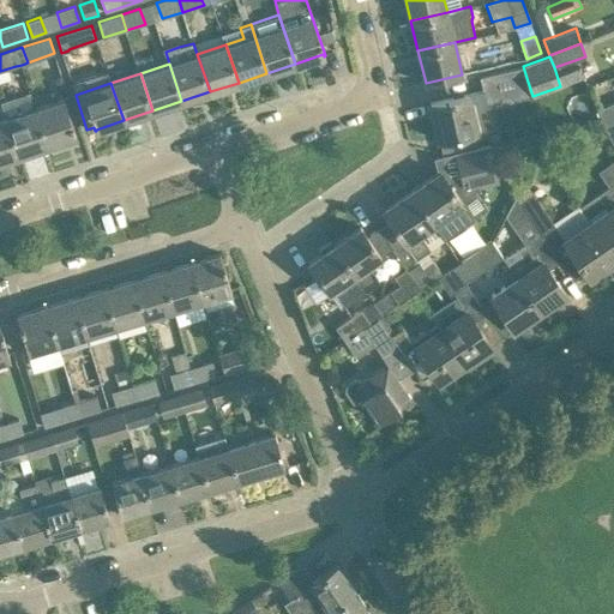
[(439,139),(493,127),(485,90),(431,102),(439,139)]
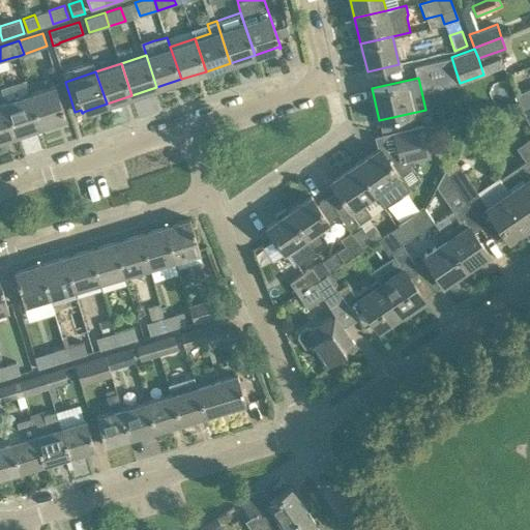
[(30,93),(40,126),(64,118),(65,120),(66,119),(55,85),(30,93)]
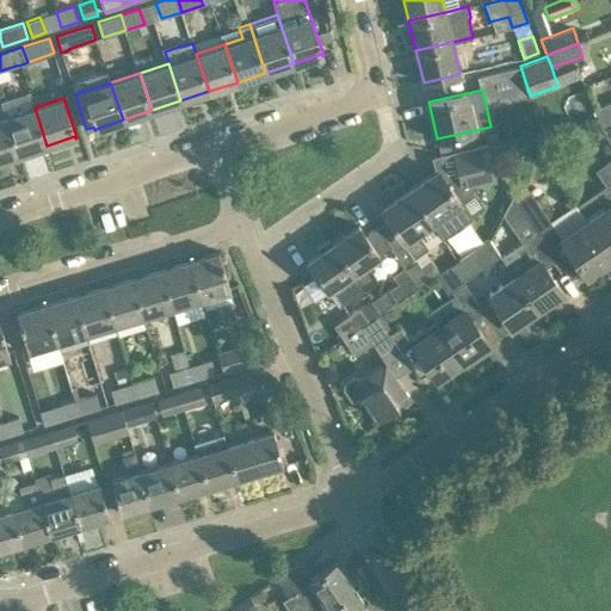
[(603,128),(610,123),(610,100),(600,106),(594,109),(603,128)]
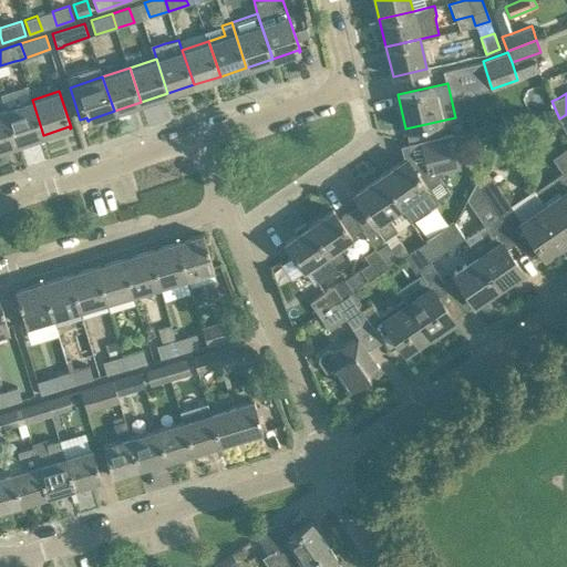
[(43,135),(32,100),(6,109),(17,144),(43,135)]
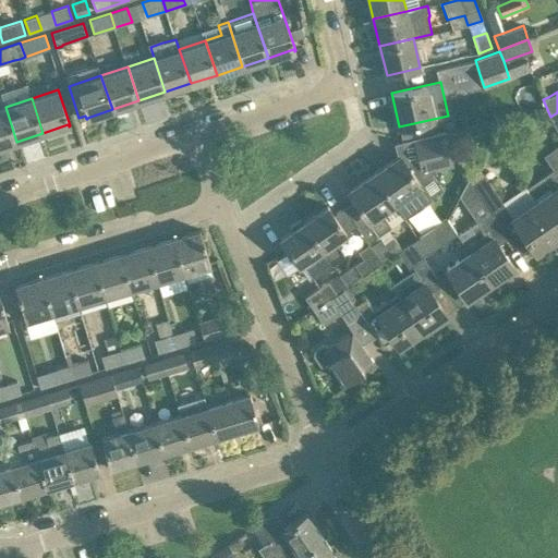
[(5,107),(0,108),(0,146),(16,142),(5,107)]
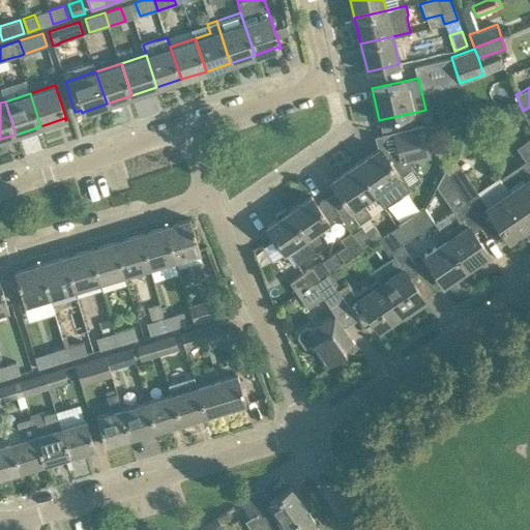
[(383,206),(409,188),(398,172),(416,159),(415,158),(431,154),(427,140),(423,124),(415,126),(394,130),(374,136),(377,149),(356,165),(376,194),(375,195),(383,206)]
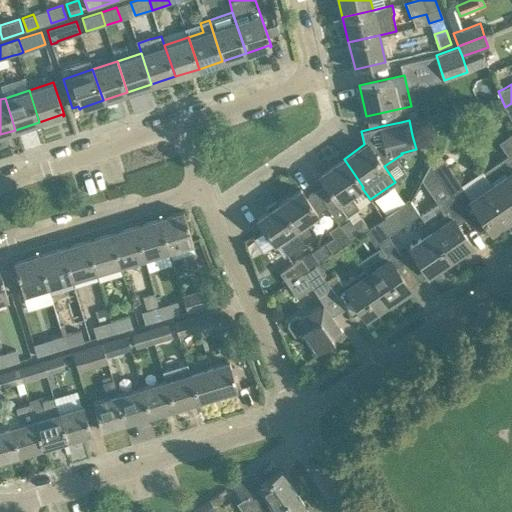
[(432,143),(422,150),(430,162),(454,196),(464,190),(471,200),(480,214),(486,222),(488,226),(491,231),(511,216),(511,214),(484,172),(483,172),(482,171),(461,185),(445,161),(438,152),(432,143)]
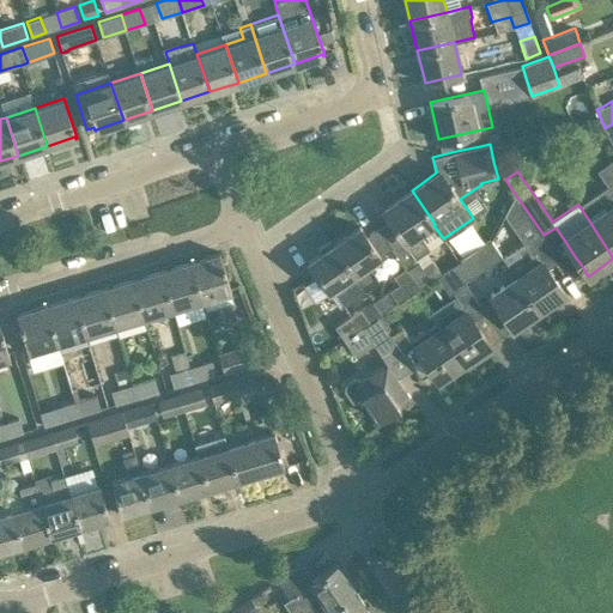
[(612,182),(608,187),(595,195),(580,206),(612,256),(612,182)]
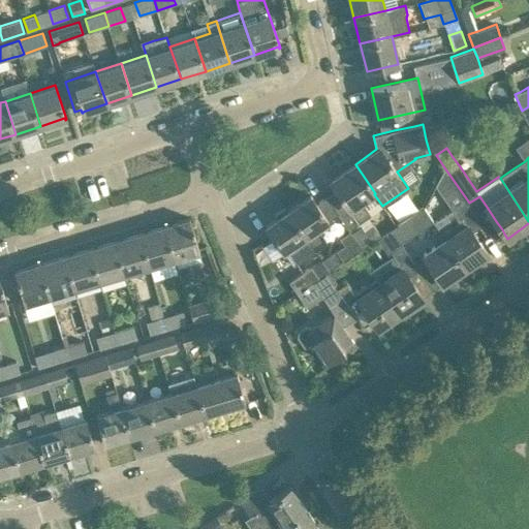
[(375,226),(369,218),(372,215),(363,201),(375,193),(355,164),(331,181),(347,205),(337,212),(349,230),(362,249),(381,236),(375,226)]
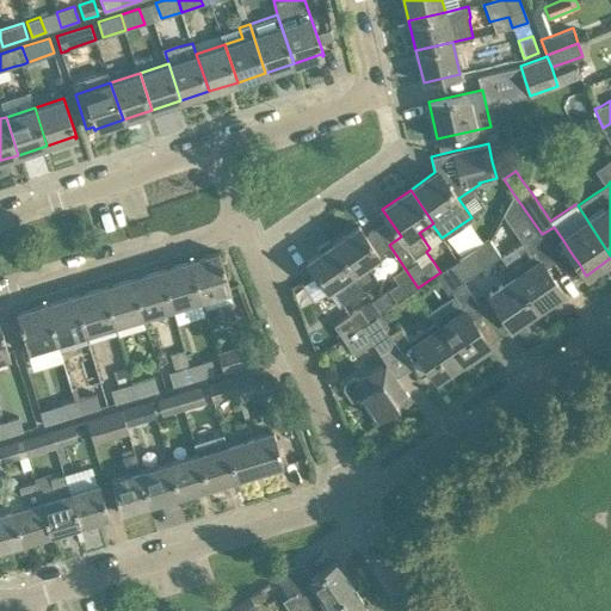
[(503,258),(514,276),(537,309),(562,291),(549,272),(541,258),(532,247),(544,238),(542,234),(514,195),(504,215),(523,244),(514,248),(503,258)]
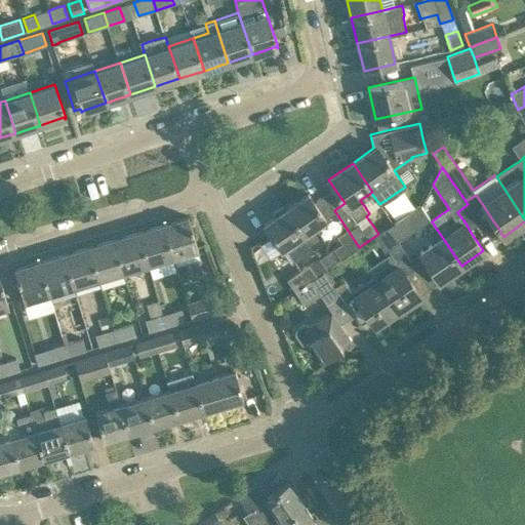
[(287,207),(305,234),(314,247),(326,239),(317,226),(326,219),(308,193),(287,207)]
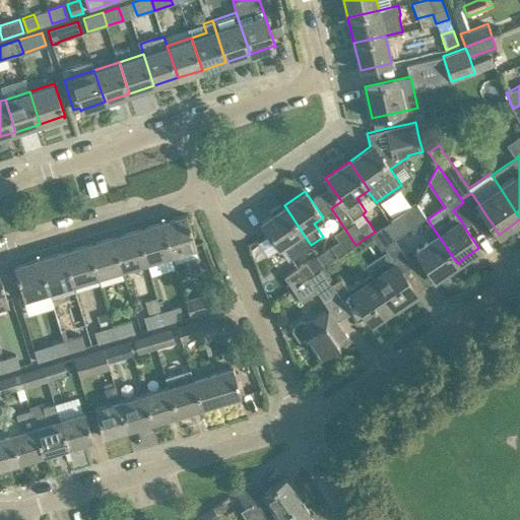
[(302,232),(284,205),(261,221),(288,260),(300,252),(290,240),(302,232)]
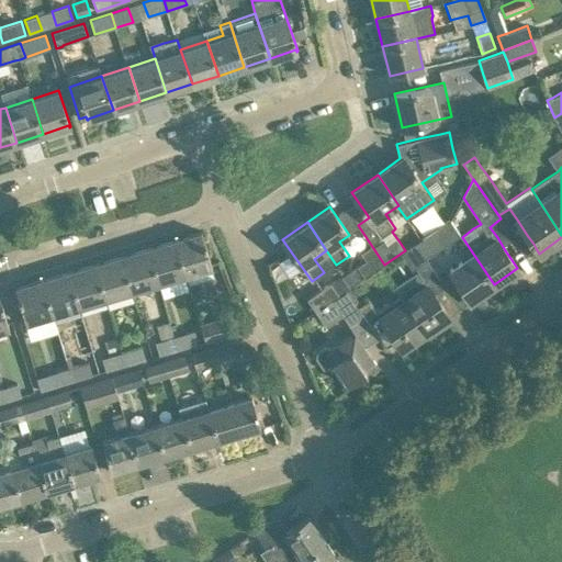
[(175,240),(184,276),(212,267),(201,231),(200,232),(200,233),(175,240)]
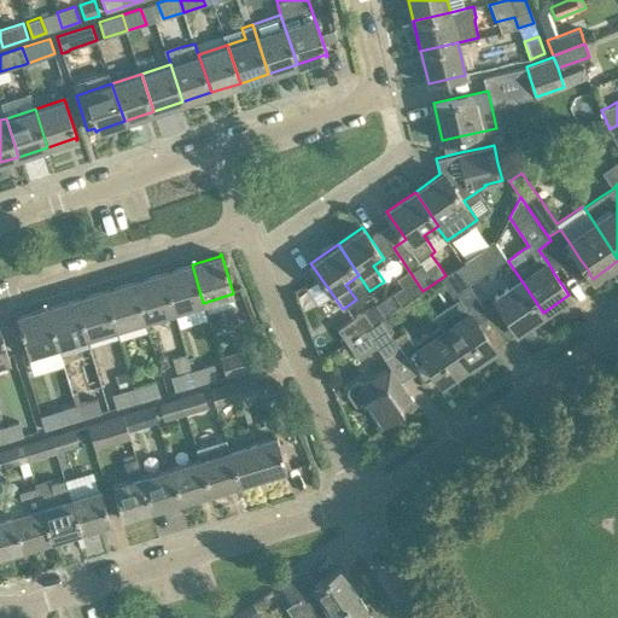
[(458,267),(456,267),(467,284),(485,273),(474,256),(470,258),(467,260),(464,262),(462,263),(458,267)]
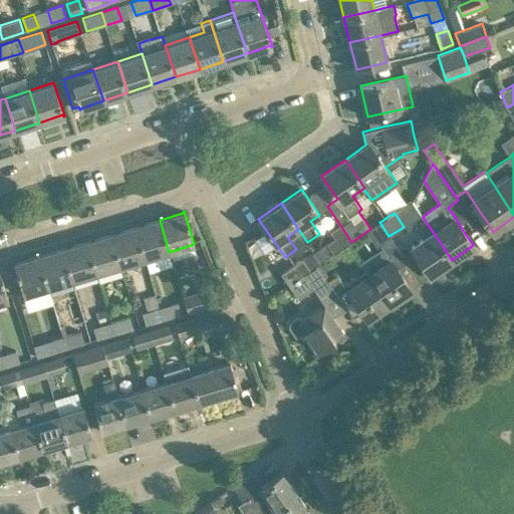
[(160,220),(136,227),(145,259),(169,252),(160,220)]
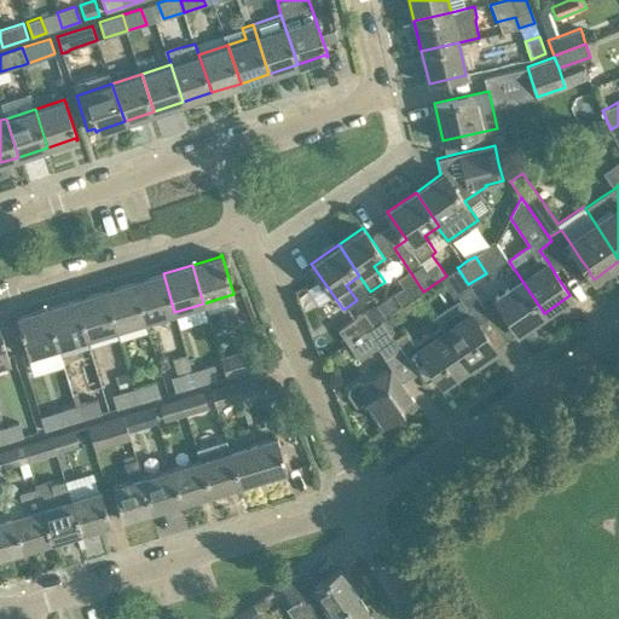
[(490,316),(476,296),(475,294),(457,267),(452,271),(464,290),(460,294),(468,307),(441,325),(472,370),(496,353),(492,348),(495,347),(479,324),(490,316)]
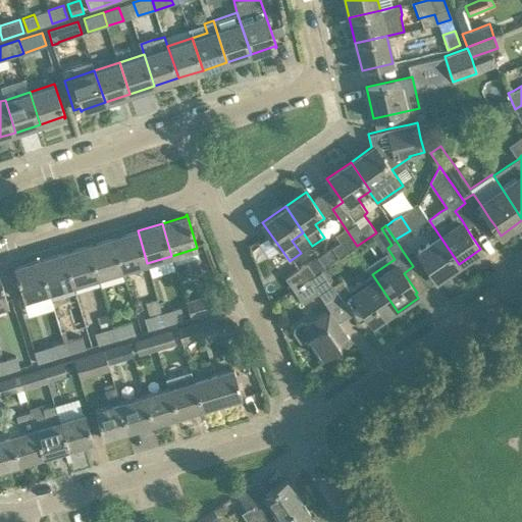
[(357,246),(345,227),(335,233),(341,241),(332,247),(341,258),(357,246)]
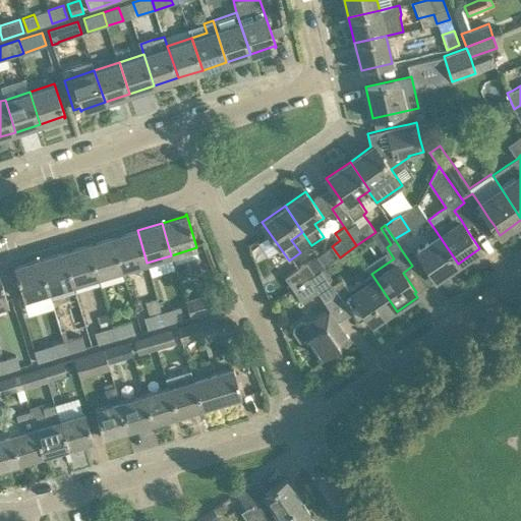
[(137,230),(113,237),(122,270),(147,263),(137,230)]
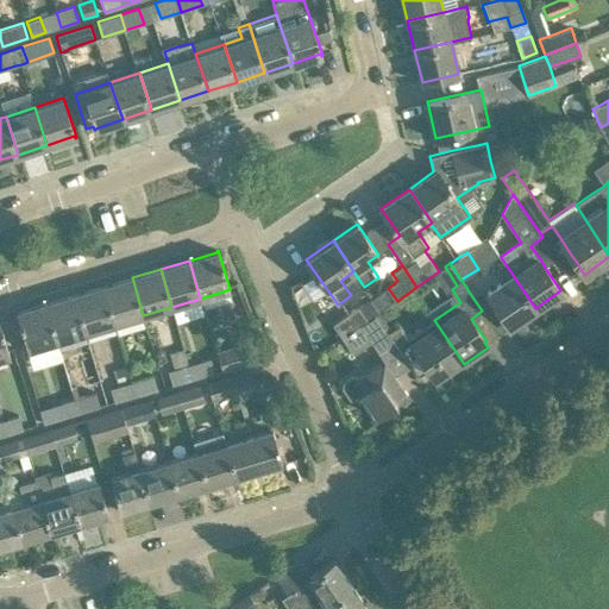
[(488,293),(496,306),(510,326),(535,308),(513,275),(488,293)]
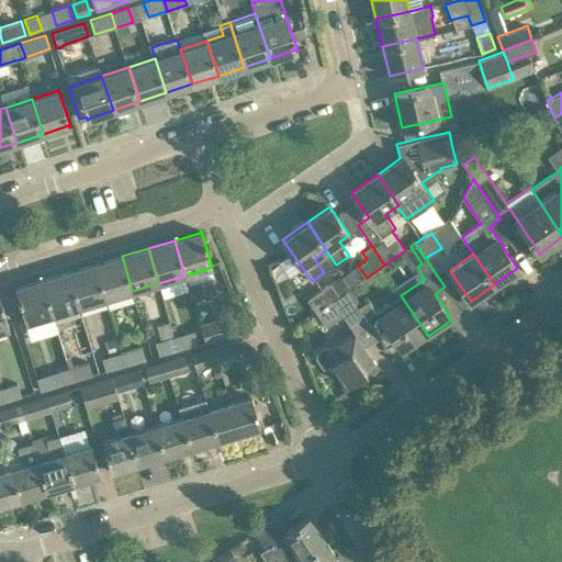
[(122,256),(96,265),(105,299),(132,291),(122,256)]
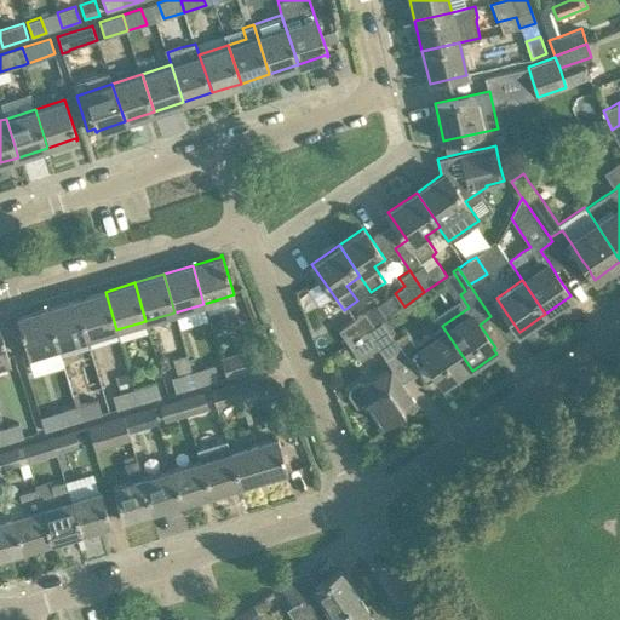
[(76,300),(87,339),(116,329),(105,292),(76,300)]
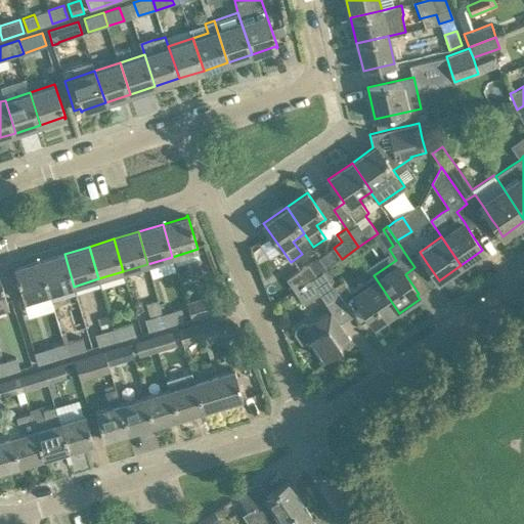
[(40,261),(49,294),(74,287),(64,254),(40,261)]
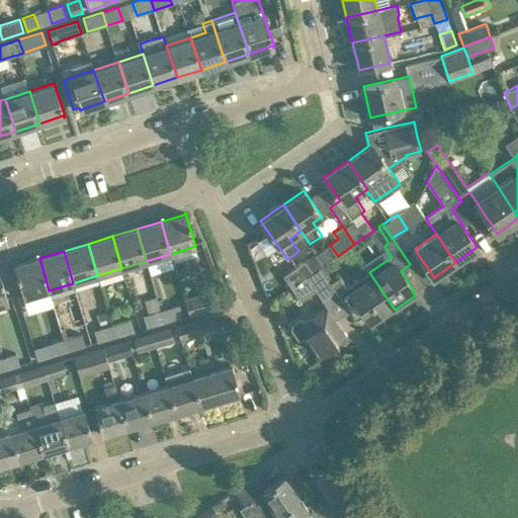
[(308,275),(320,267),(323,265),(315,254),(283,275),(290,286),(308,275)]
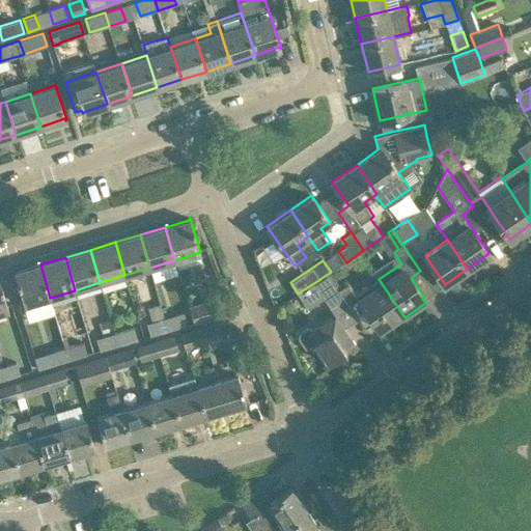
[(15,271),(20,290),(25,306),(50,298),(40,264),(16,272),(16,271),(15,271)]
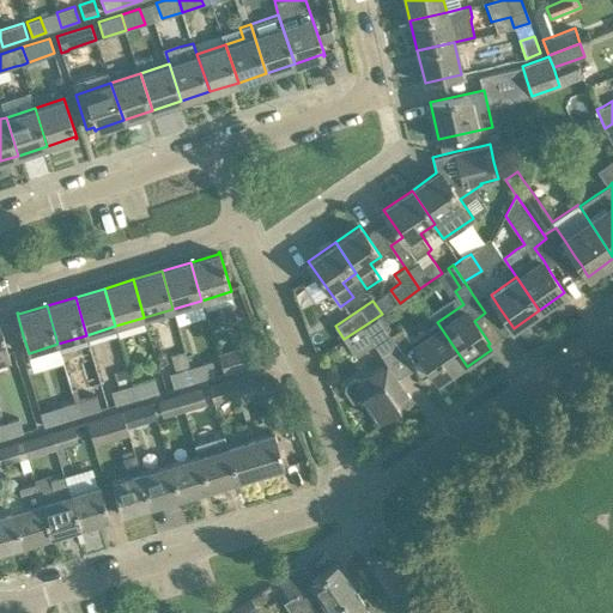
[(399,347),(392,335),(378,316),(364,326),(384,357),(399,347)]
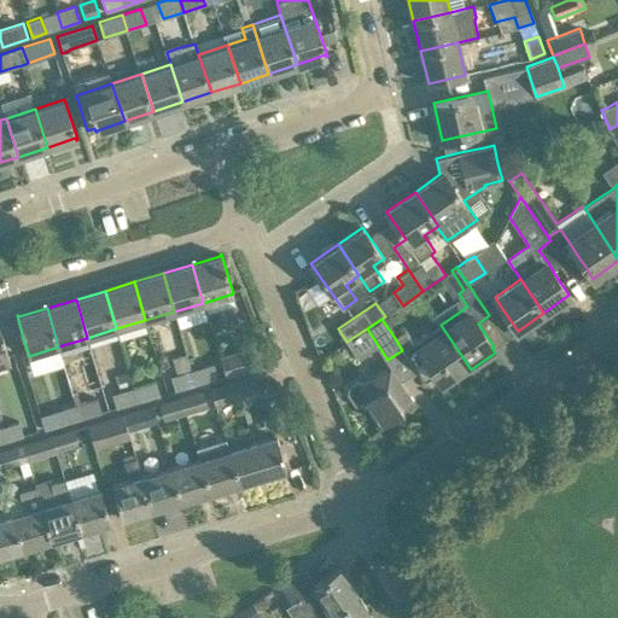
[(426,360),(427,362),(441,383),(467,365),(471,369),(441,325),(415,342),(407,330),(395,338),(402,350),(414,368),(426,360)]
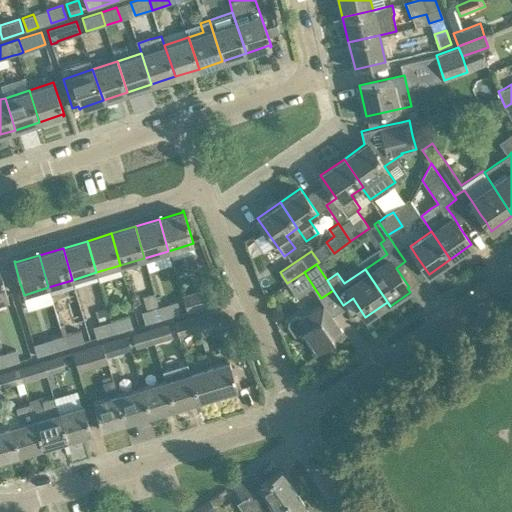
[(0,302),(8,300),(7,294),(1,274),(0,271),(0,302)]
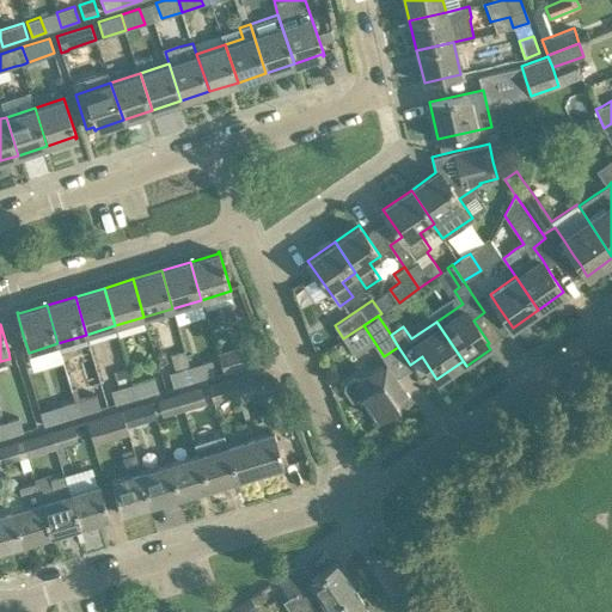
[(224,372),(230,369),(254,363),(248,346),(219,355),(224,372)]
